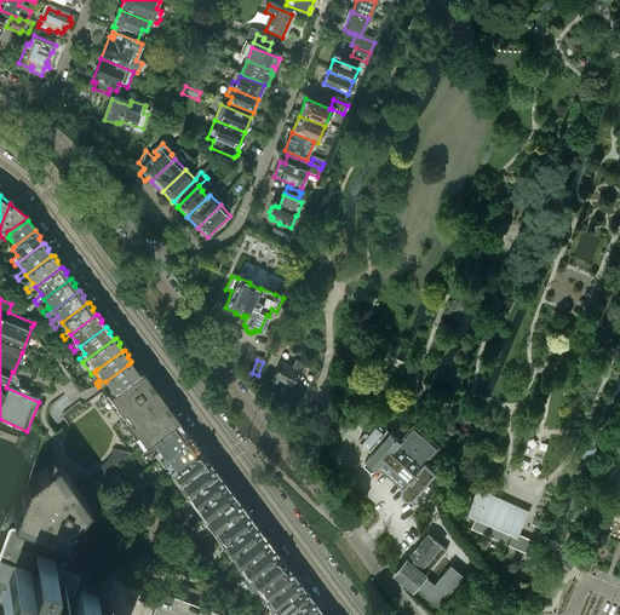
[(128,365),(105,381),(109,386),(115,394),(142,373),(141,372),(139,372),(138,371),(137,371),(135,367),(131,362),(128,365)]
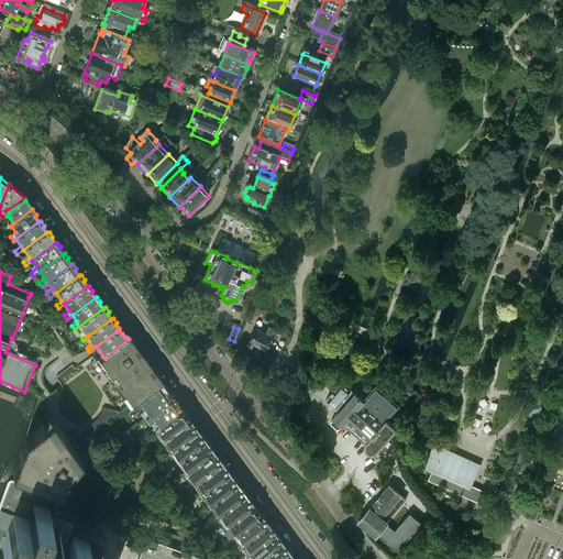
[(264,354),(274,336),(268,332),(265,338),(255,333),(249,344),(247,344),(244,351),(250,353),(253,348),(264,354)]
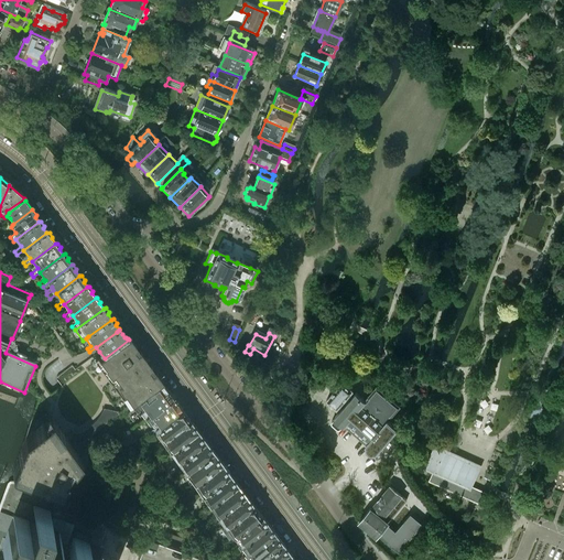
[(131,355),(137,351),(129,340),(105,358),(100,362),(99,363),(106,372),(106,373),(126,400),(127,399),(132,407),(132,408),(163,385),(154,375),(149,379),(145,375),(149,373),(137,357),(133,359),(131,355)]
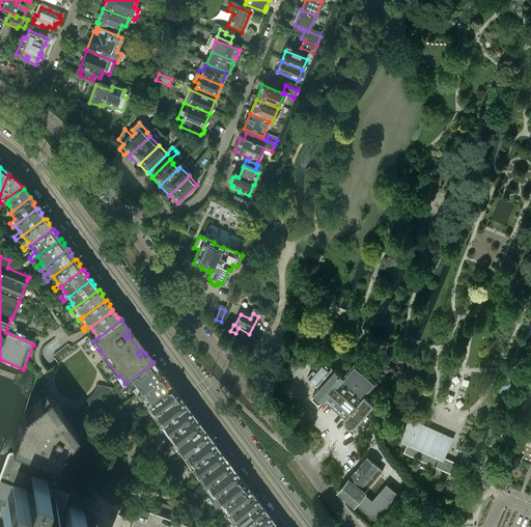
[(163,377),(154,362),(124,384),(130,391),(131,390),(136,396),(137,396),(141,392),(163,377)]
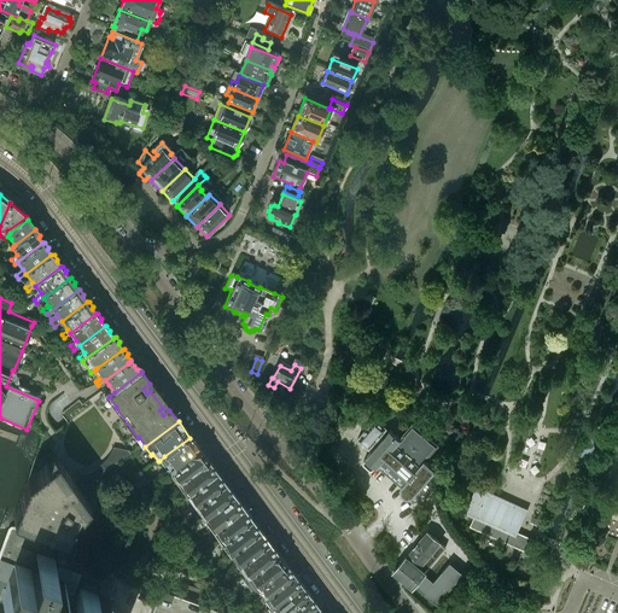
[(435,474),(425,465),(438,449),(413,427),(400,443),(390,435),(386,441),(383,437),(386,433),(375,424),(357,444),(368,454),(372,450),(374,453),(368,460),(368,461),(363,466),(365,468),(369,474),(372,473),(377,470),(379,467),(380,468),(383,467),(404,486),(401,490),(402,491),(401,496),(406,500),(410,498),(412,501),(435,474)]
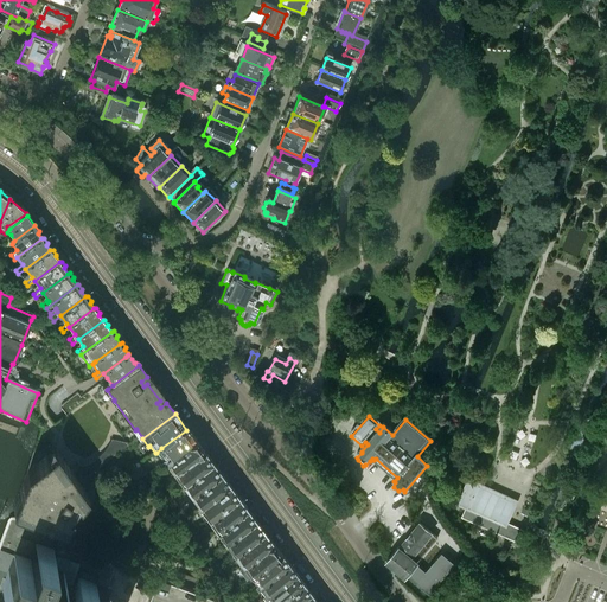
[(186,430),(161,448),(157,453),(166,467),(170,463),(197,443),(186,430)]
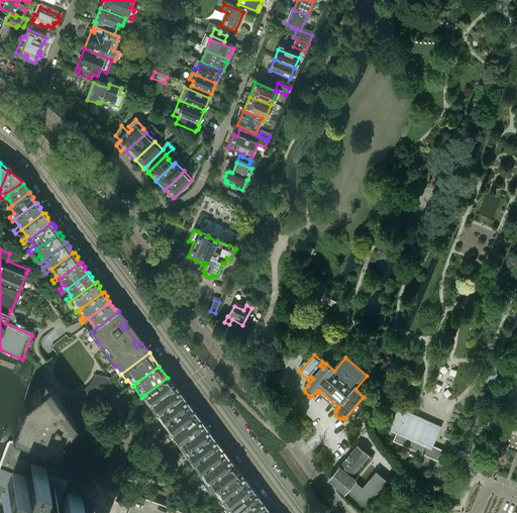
[(68,411),(106,383),(104,380),(96,378),(94,383),(91,387),(86,393),(79,398),(72,401),(66,402),(65,407),(68,411)]
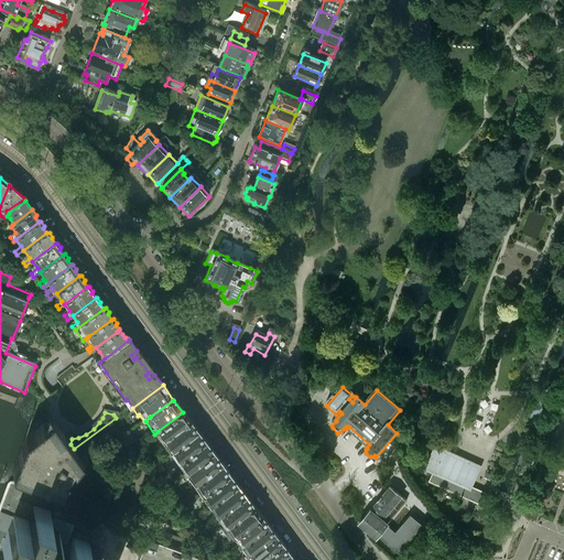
[(183,412),(158,431),(165,441),(191,422),(183,412)]
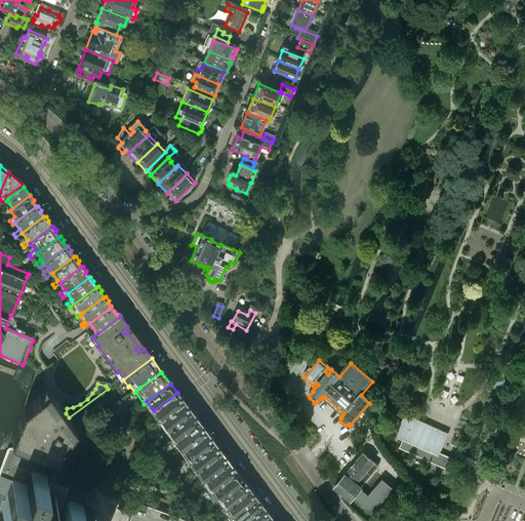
[(46,385),(28,397),(11,443),(63,463),(76,427),(69,417),(66,413),(46,385)]
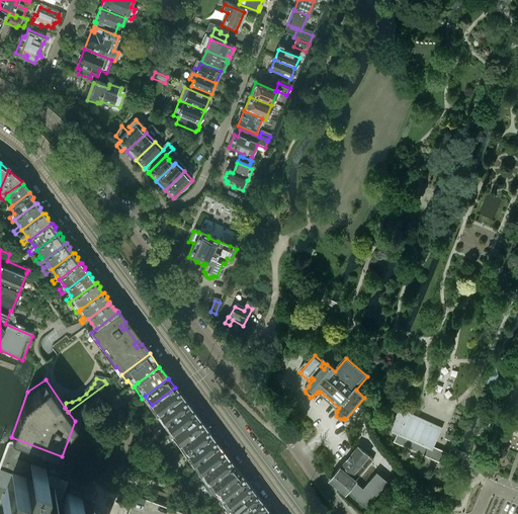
[(175,388),(152,405),(159,414),(182,398),(175,388)]
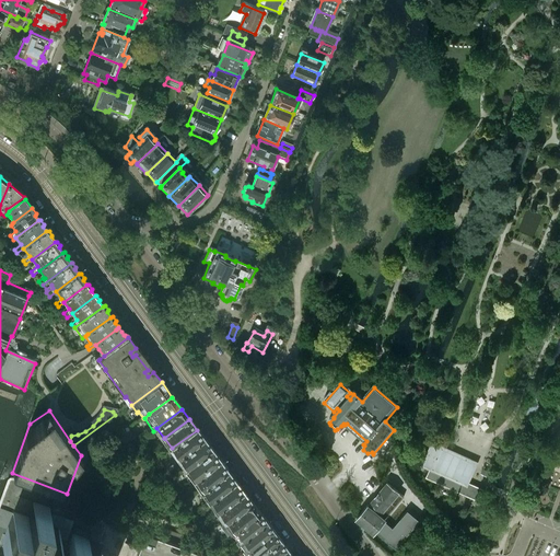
[(197,430),(172,448),(179,459),(205,440),(197,430)]
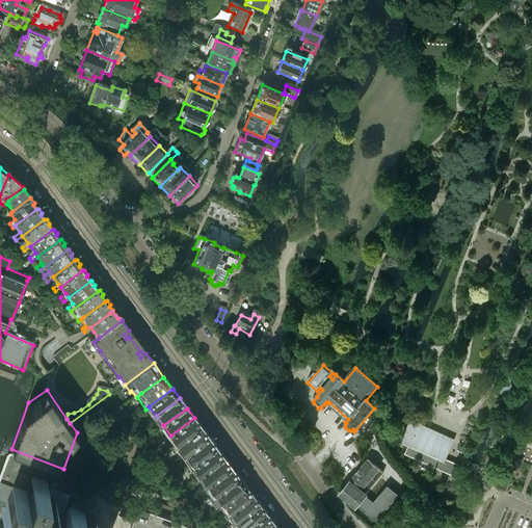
[(194,418),(170,436),(178,445),(202,428),(194,418)]
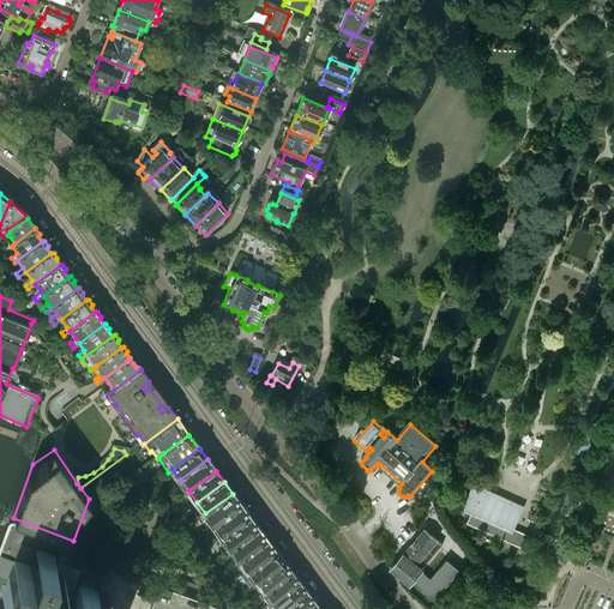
[(474,490),(465,507),(474,511),(470,519),(467,528),(525,553),(531,540),(515,532),(509,530),(517,511),(474,490)]
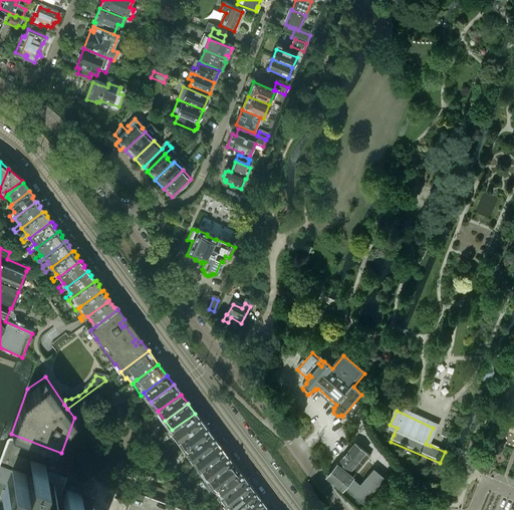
[(195,414),(172,430),(170,432),(177,443),(180,441),(202,424),(195,414)]
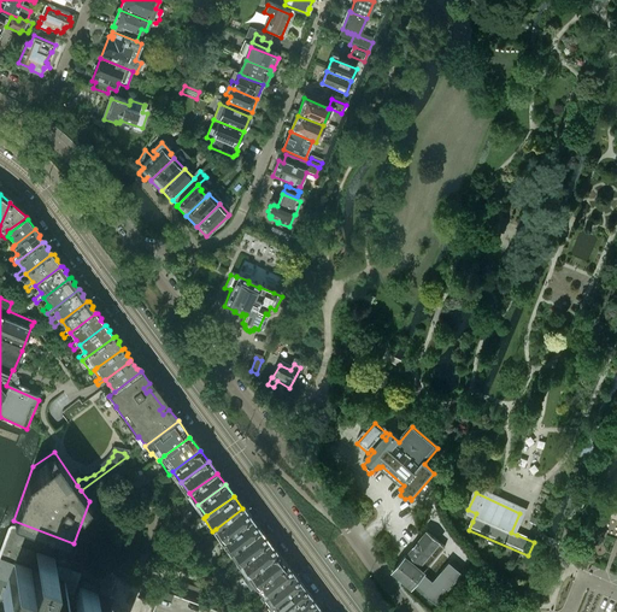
[(182,517),(174,505),(170,508),(178,519),(182,517)]
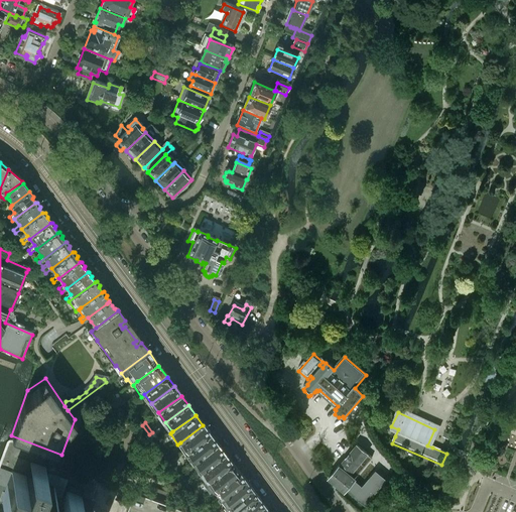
[(203,425),(180,442),(187,452),(211,434),(203,425)]
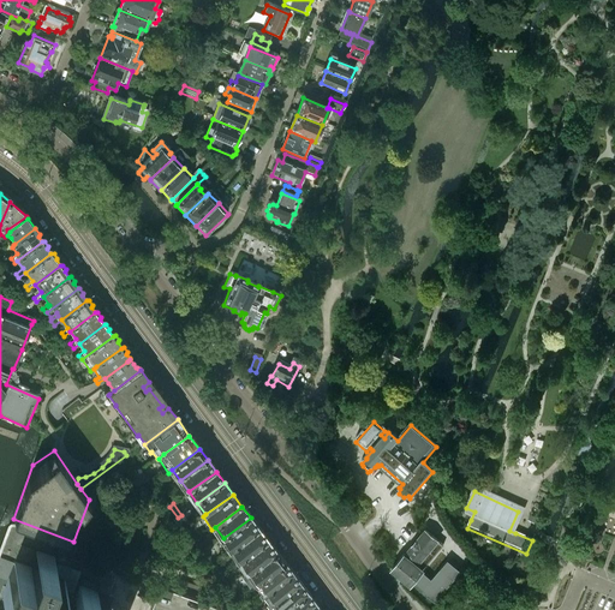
[(190,526),(181,515),(178,518),(186,528),(190,526)]
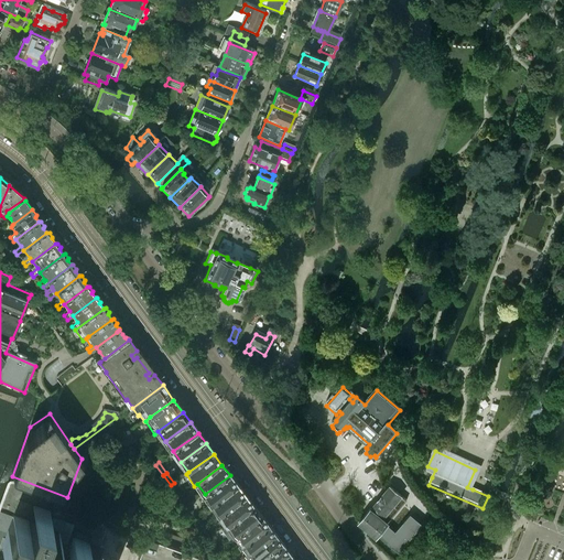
[(230,475),(205,494),(213,505),(238,486),(230,475)]
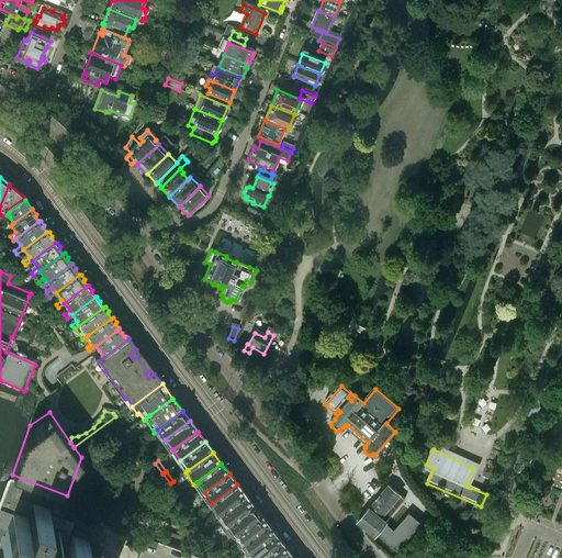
[(237,484),(212,503),(220,514),(245,495),(237,484)]
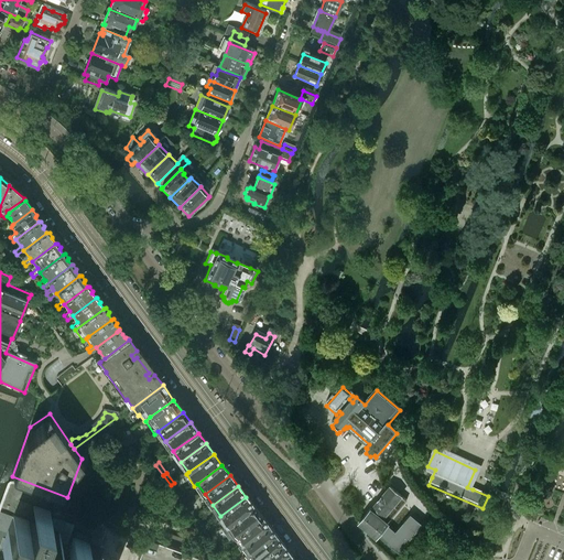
[(387,528),(407,505),(391,491),(372,514),(370,513),(359,526),(377,540),(377,539),(399,557),(423,528),(411,518),(396,536),(387,528)]
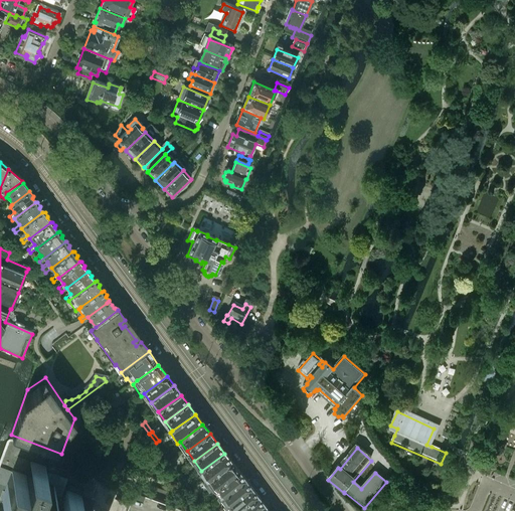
[(224,454),(201,471),(209,480),(231,463),(224,454)]
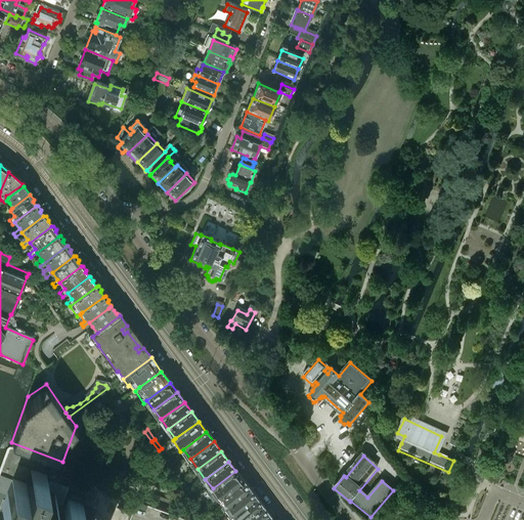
[(235,471),(213,488),(220,499),(221,497),(243,481),(235,471)]
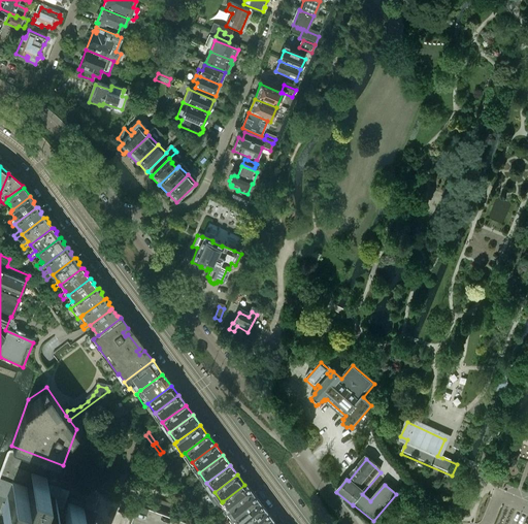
[(79,523),(84,513),(68,506),(63,520),(51,516),(56,502),(42,497),(47,483),(31,478),(27,491),(12,486),(1,516),(18,521),(17,523),(79,523)]
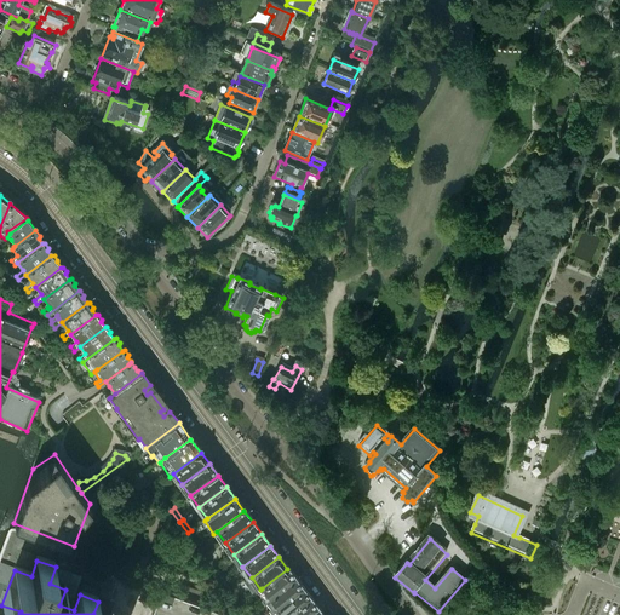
[(287,569),(262,588),(267,593),(260,598),(264,602),(269,598),(294,579),(287,569)]
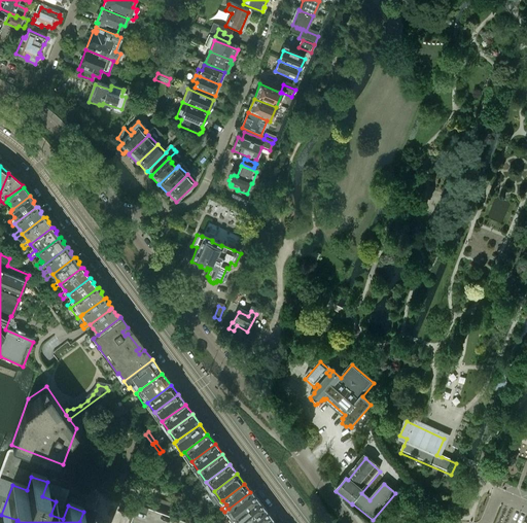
[(250,492),(229,509),(232,513),(227,517),(231,521),(235,517),(256,500),(250,492)]
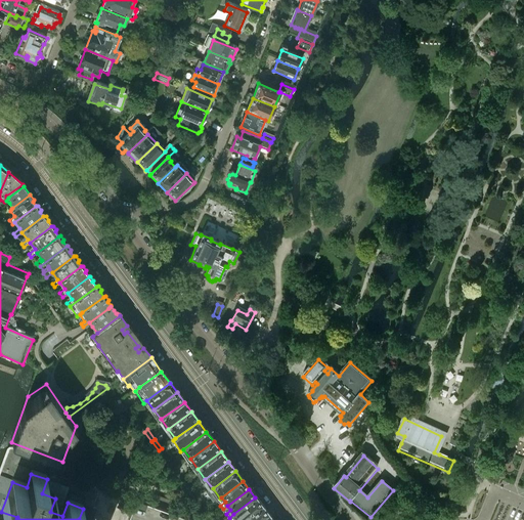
[(255,497),(233,514),(236,518),(235,519),(245,519),(261,506),(255,497)]
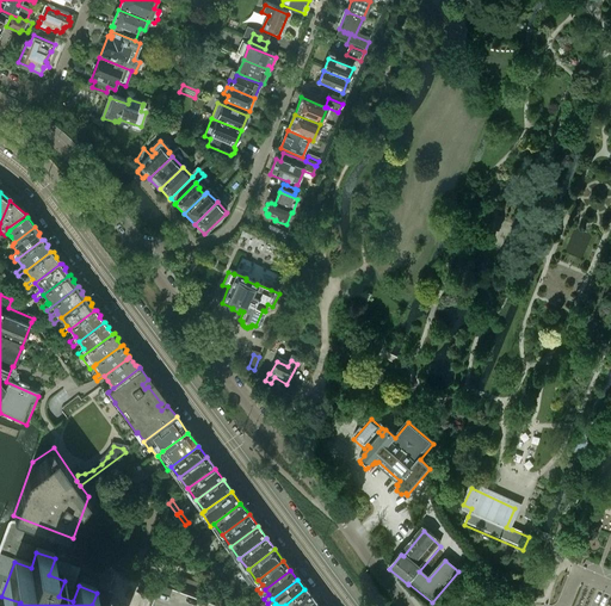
[(215,605),(161,586),(160,586),(159,586),(158,586),(158,587),(156,587),(153,598),(150,605),(215,605)]
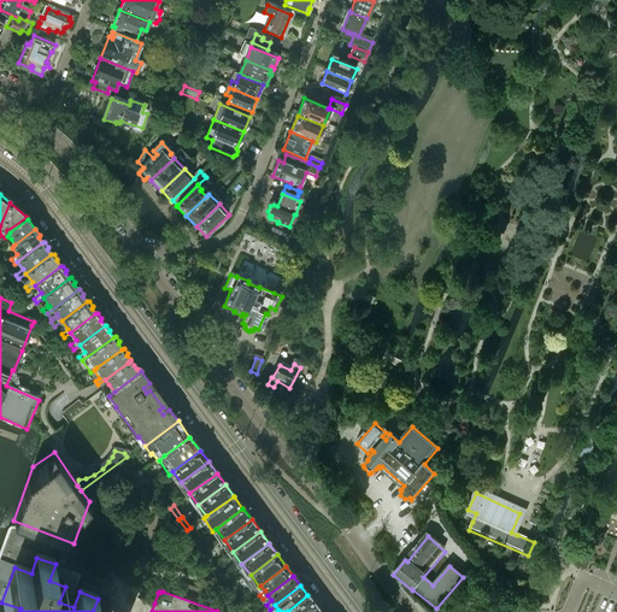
[(307,595),(288,611),(309,611),(316,606),(307,595)]
